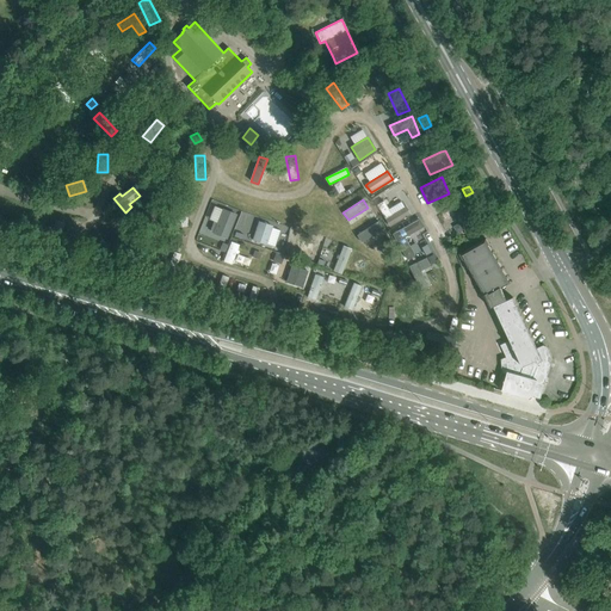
[(383,201),(377,205),(390,227),(409,215),(405,207),(392,215),(389,209),(383,201)]
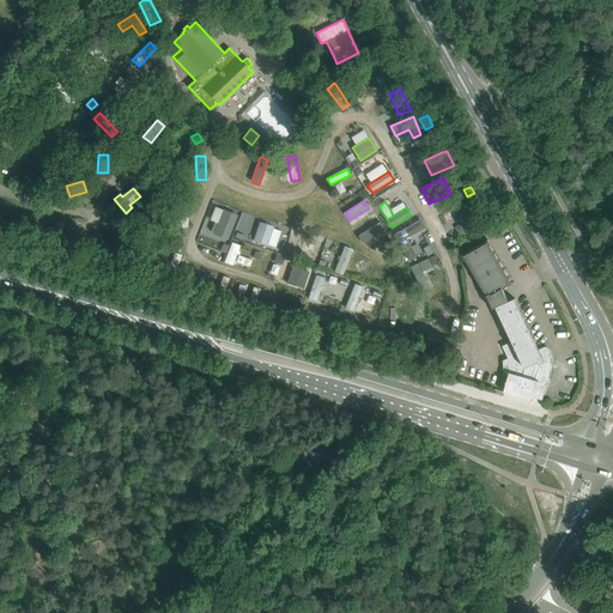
[(466,213),(459,218),(469,237),(486,228),(471,201),(462,206),(466,213)]
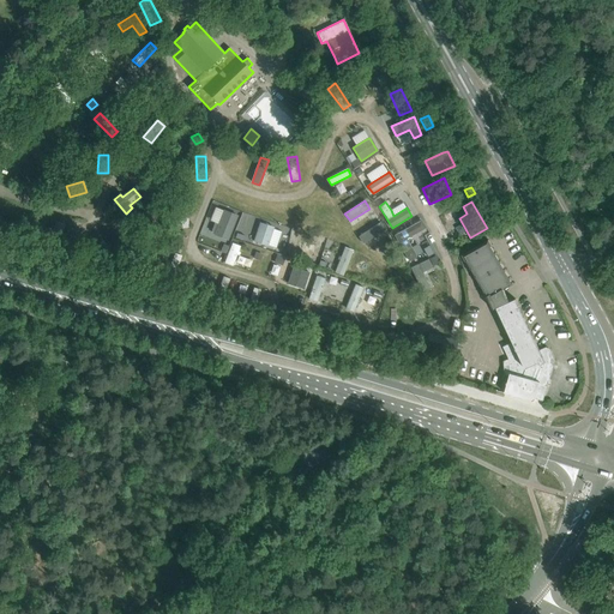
[(487,206),(482,209),(491,223),(494,222),(487,206)]
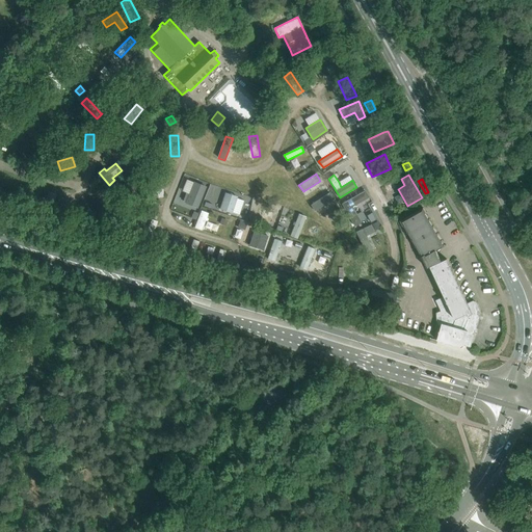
[(128,182),(124,194),(132,197),(137,185),(128,182)]
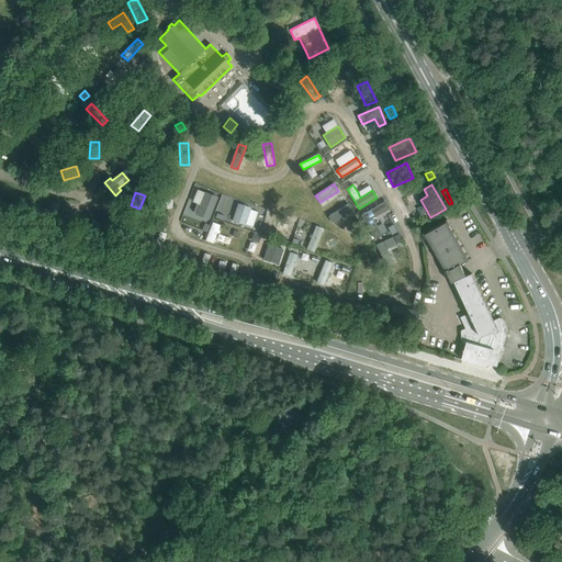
[(197,204),(193,212),(197,213),(197,214),(209,220),(217,198),(205,192),(200,205),(197,204)]
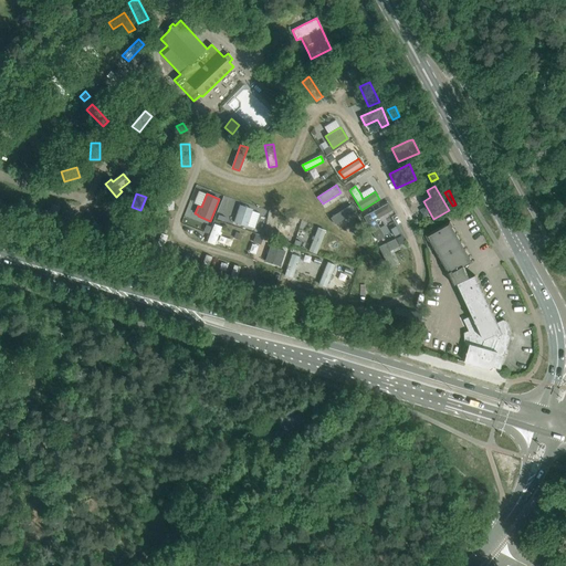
[(169,195),(160,196),(161,205),(163,210),(174,209),(171,198),(174,198),(174,196),(171,196),(171,195),(169,195)]
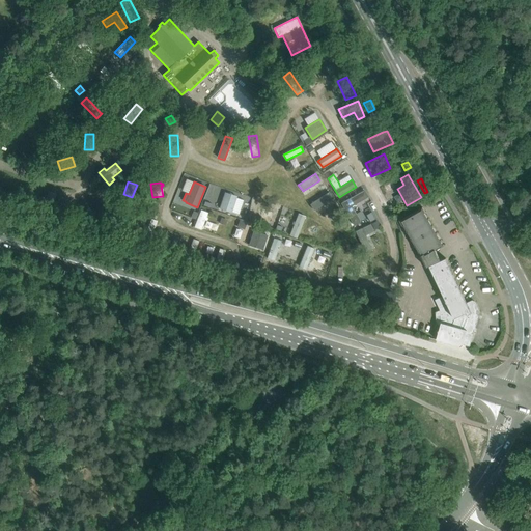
[(364,190),(341,203),(354,225),(355,226),(356,225),(356,224),(360,221),(356,214),(352,206),(368,197),(364,190)]
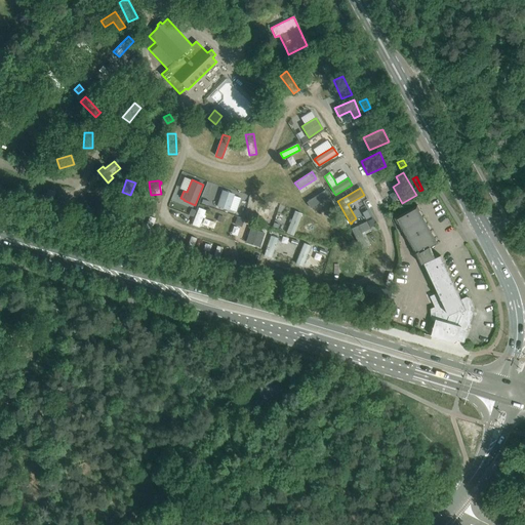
[(11,189),(9,197),(28,202),(30,195),(11,189)]
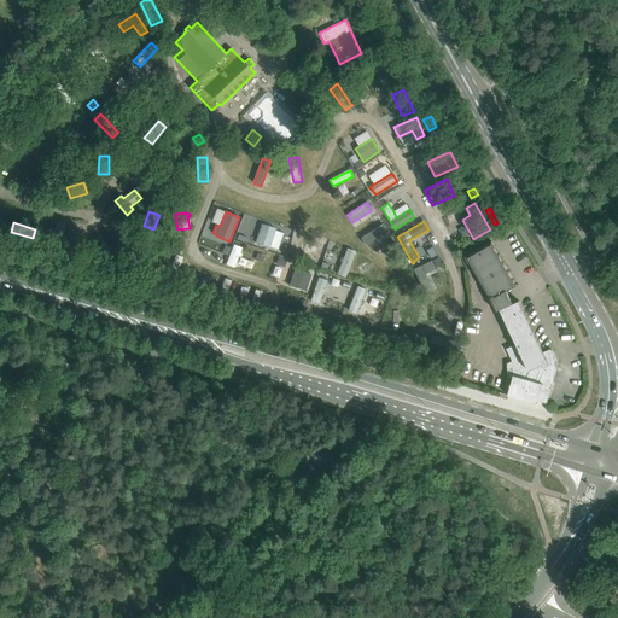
[(57,223),(48,244),(57,248),(65,226),(57,223)]
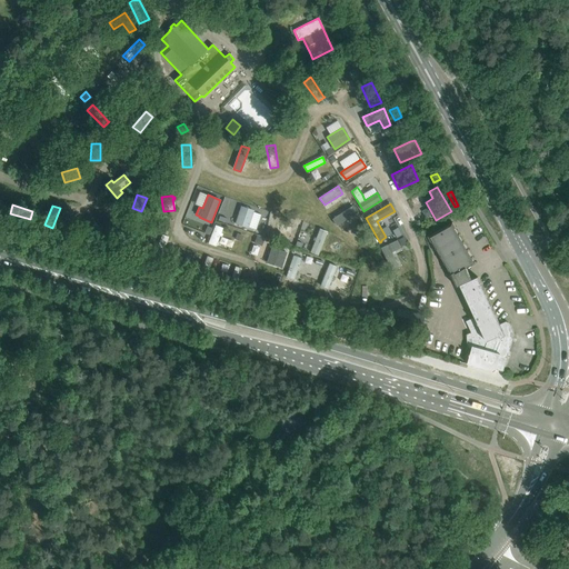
[(333,220),(332,220),(336,225),(337,225),(337,226),(357,212),(352,206),(332,219),(333,220)]
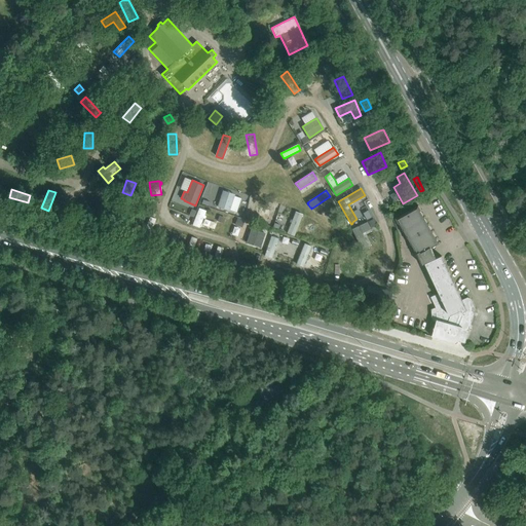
[(223,191),(217,207),(229,211),(229,210),(234,196),(234,195),(223,191)]
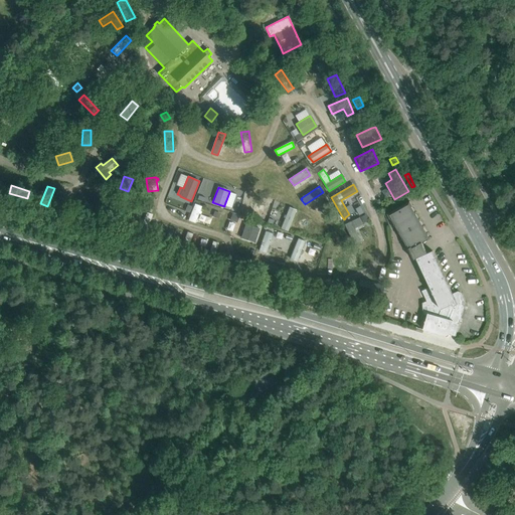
[(414,260),(416,258),(427,253),(422,242),(427,239),(409,208),(412,206),(409,201),(387,214),(408,250),(410,249),(414,260)]
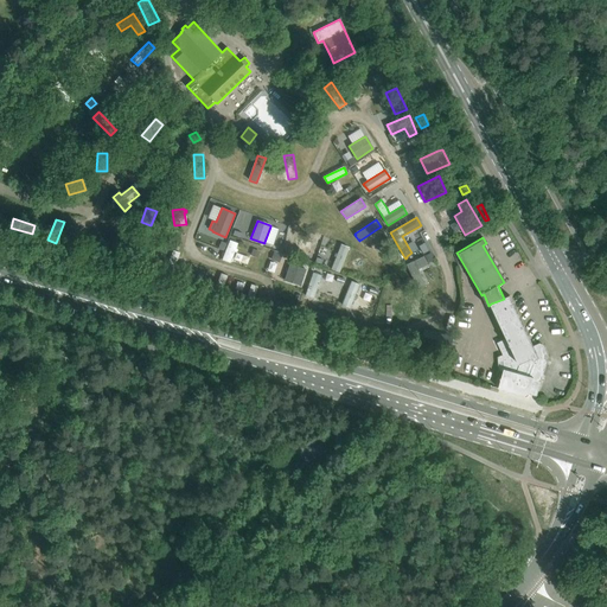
[(120,238),(112,246),(122,260),(131,253),(120,238)]
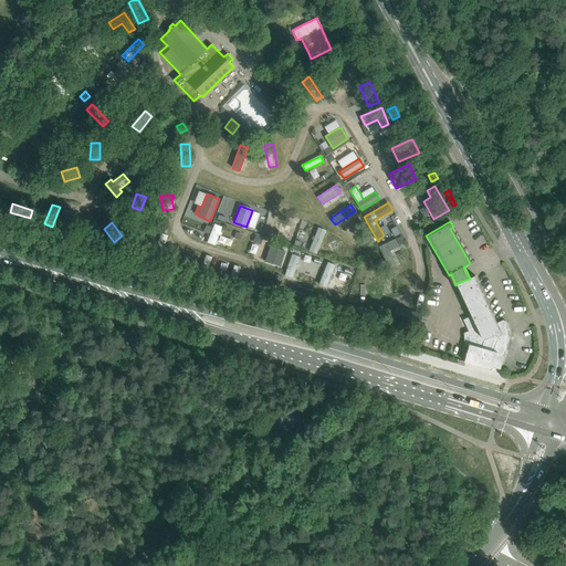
[(270,223),(266,231),(289,240),(292,231),(270,223)]
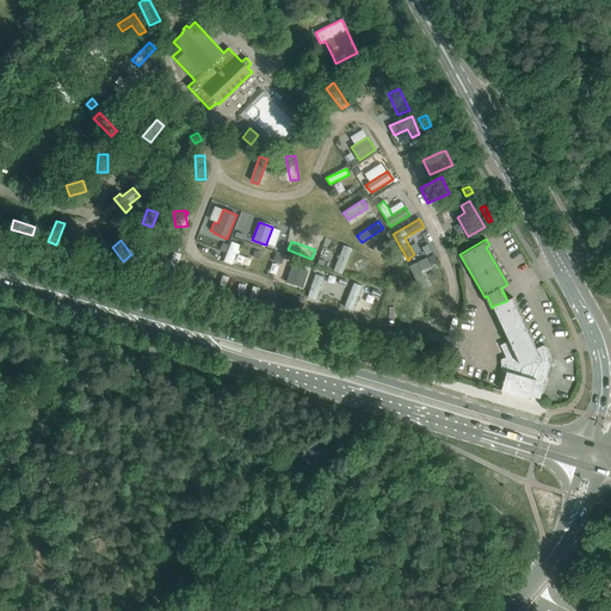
[(232,242),(223,261),(232,264),(239,245),(232,242)]
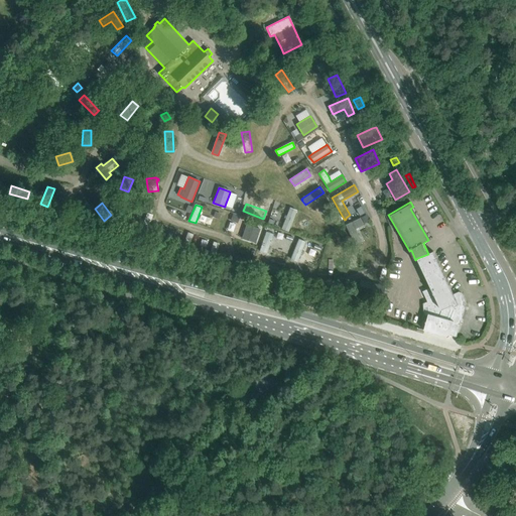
[(290,208),(281,229),(288,232),(296,211),(290,208)]
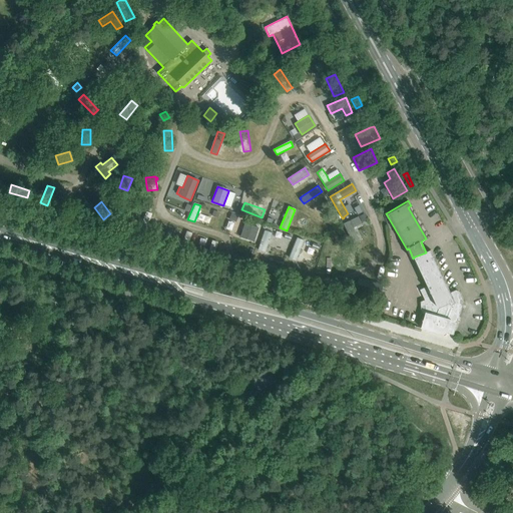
[(146,212),(138,232),(144,234),(151,214),(146,212)]
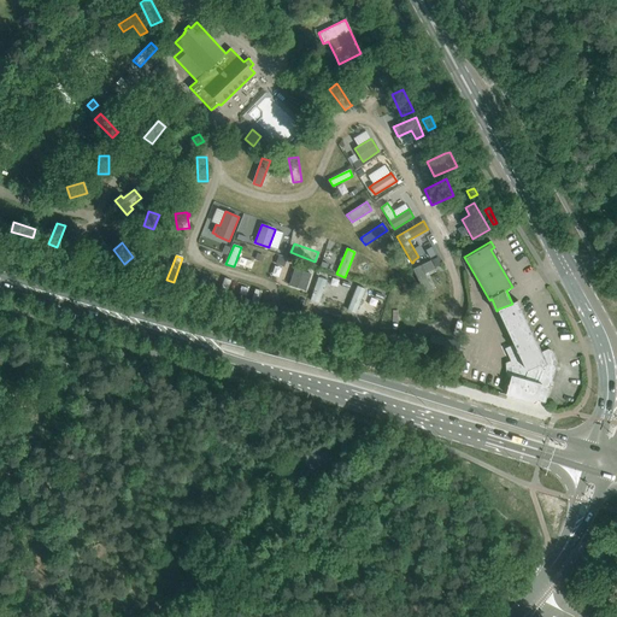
[(439,257),(432,260),(435,268),(441,264),(439,257)]
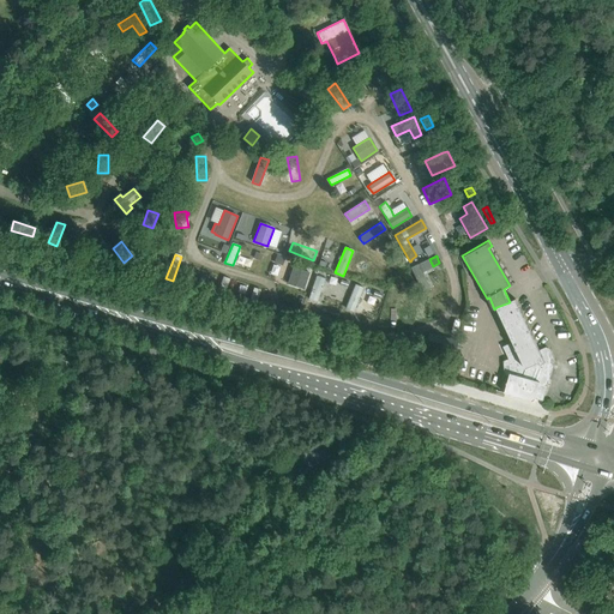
[(428,259),(411,268),(422,292),(431,288),(422,272),(432,268),(428,259)]
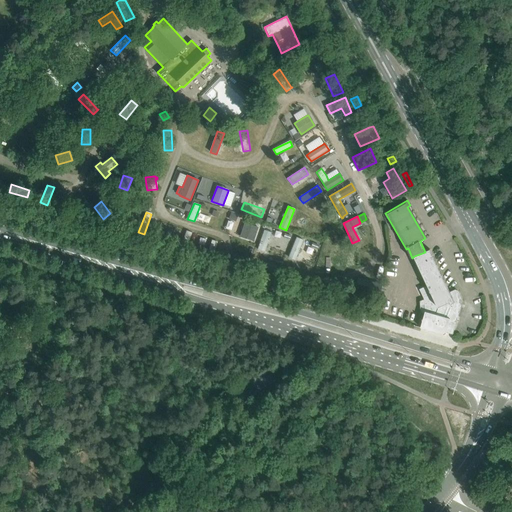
[(244,223),(240,236),(253,241),(258,227),(244,223)]
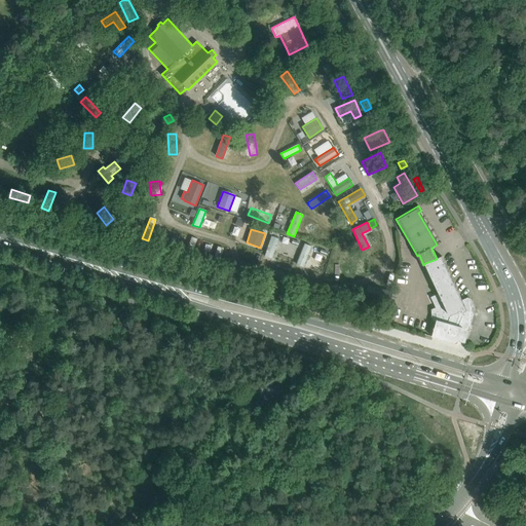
[(191,237),(186,250),(192,252),(197,239),(191,237)]
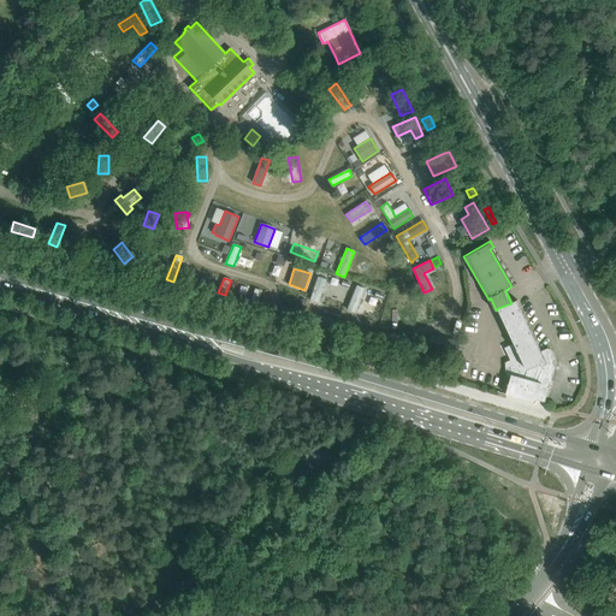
[(255,289),(248,307),(255,309),(261,291),(255,289)]
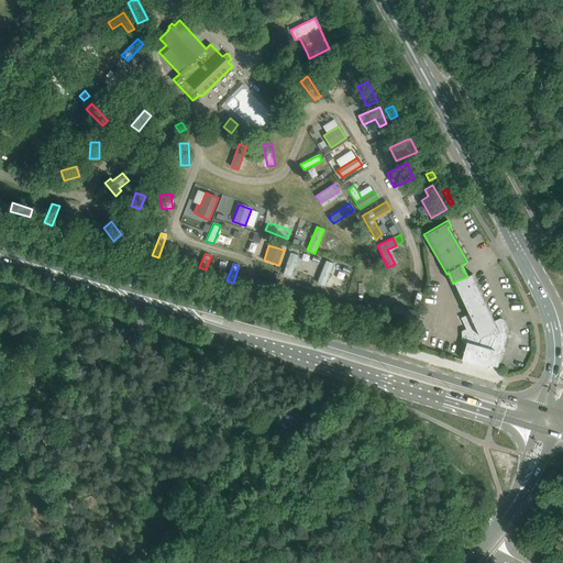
[(357,267),(351,290),(353,293),(355,294),(359,294),(366,271),(357,267)]
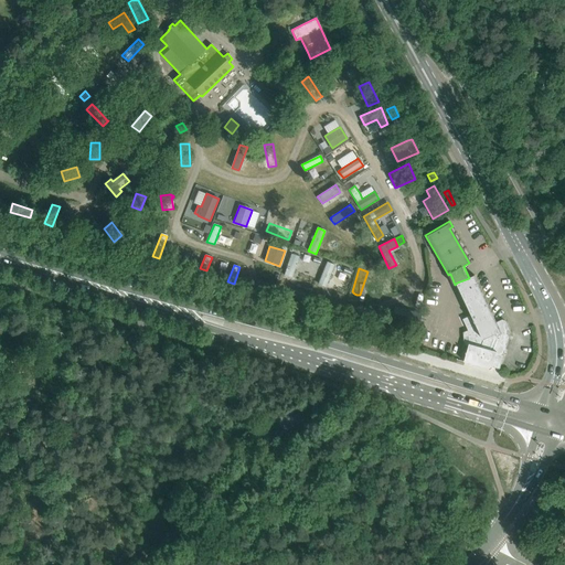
[(469,278),(457,283),(472,315),(462,319),(471,338),(469,345),(468,348),(465,362),(490,369),(492,368),(492,366),(500,369),(510,336),(510,332),(505,321),(502,320),(497,322),(475,275),(469,278)]
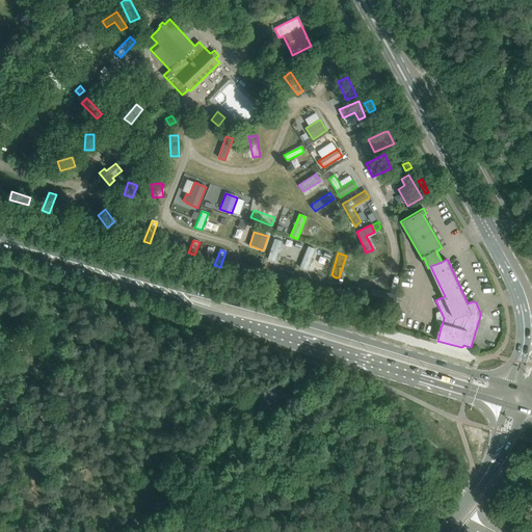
[(369,300),(393,308),(397,295),(372,288),(369,300)]
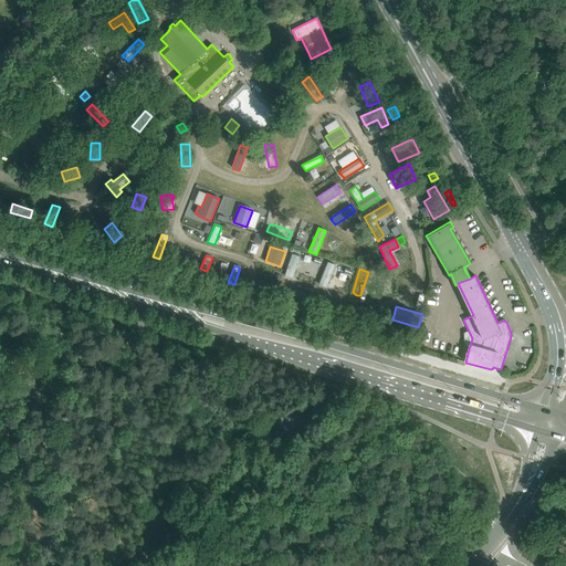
[(231,478),(219,490),(224,494),(237,482),(231,478)]
